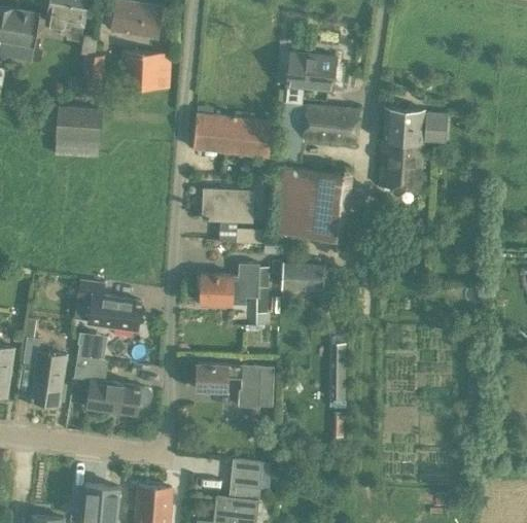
[(48,0),(44,24),(62,27),(61,34),(67,36),(67,39),(80,41),(82,27),(84,27),(86,15),(91,16),(94,0),(48,0)]
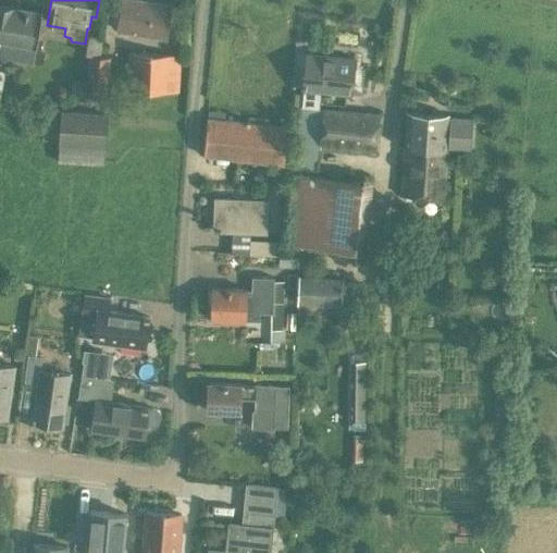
[(164,41),(171,10),(124,1),(119,33),(164,41)]
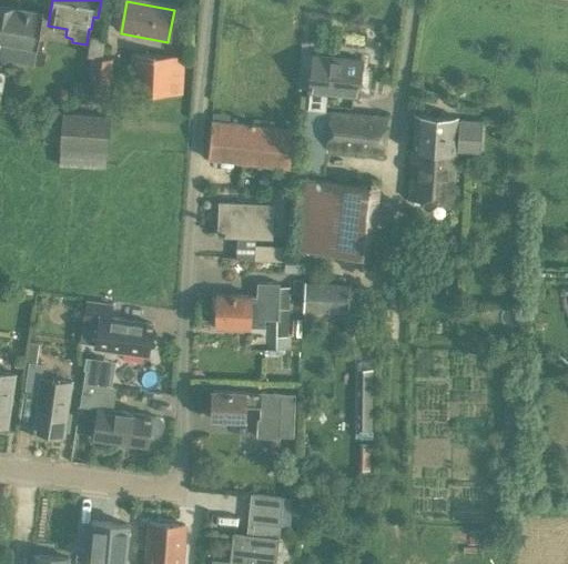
[(0,91),(3,74),(0,73),(0,60),(33,66),(36,57),(42,16),(0,7),(0,91)]
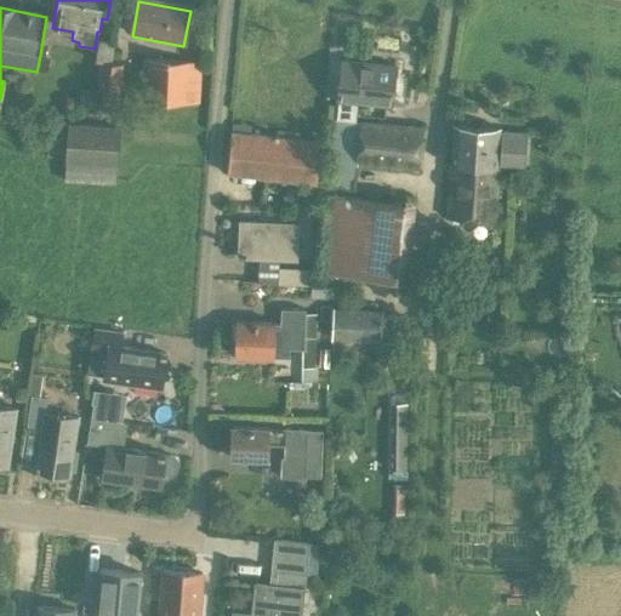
[(110,64),(114,45),(98,43),(95,62),(110,64)]
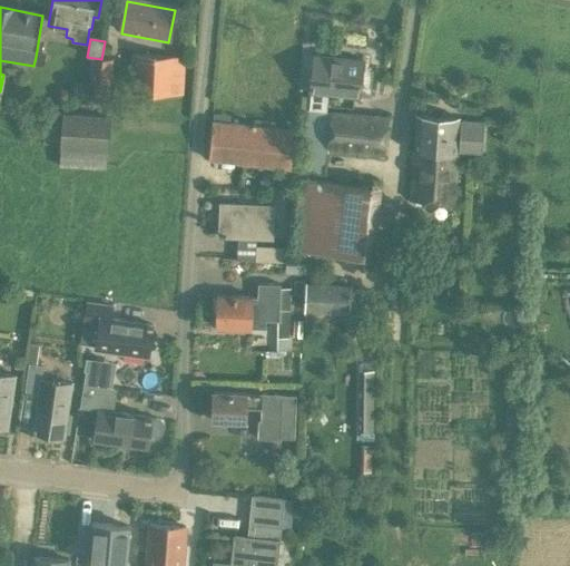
[(33,66),(33,69),(42,71),(45,59),(36,57),(33,66)]
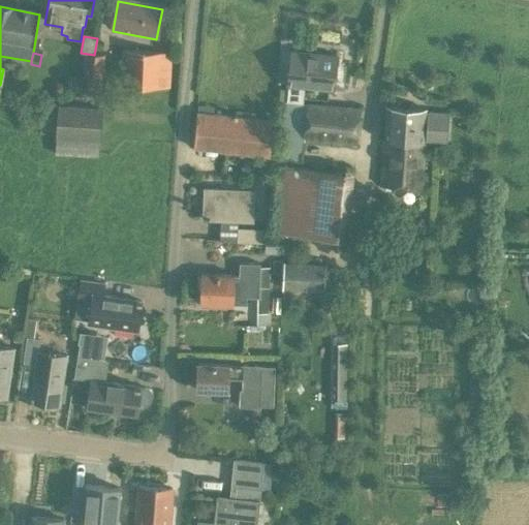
[(168,90),(170,56),(122,53),(120,87),(168,90)]
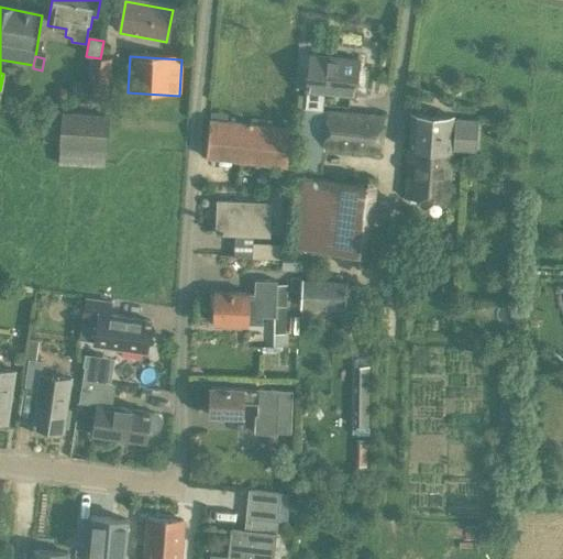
[(305,110),(321,112),(323,95),(354,98),(359,64),(310,58),(306,94),(307,94),(305,110)]
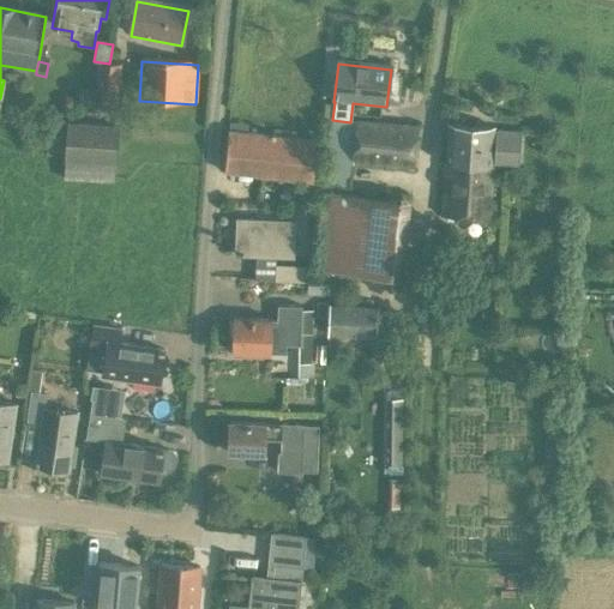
[(118,109),(121,67),(98,65),(95,108),(118,109)]
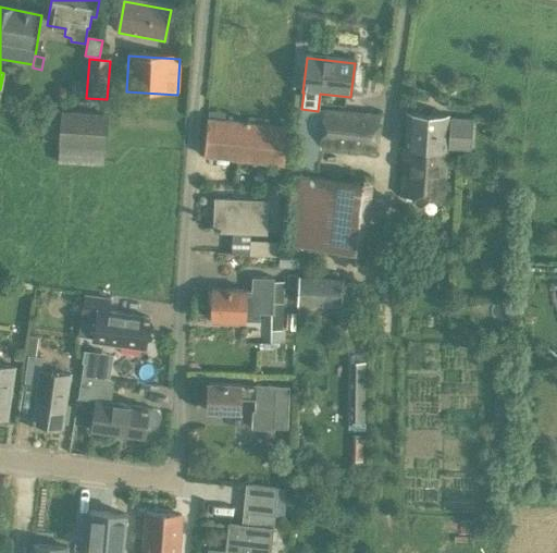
[(65,91),(59,89),(54,95),(57,101),(63,102),(67,97),(65,91)]
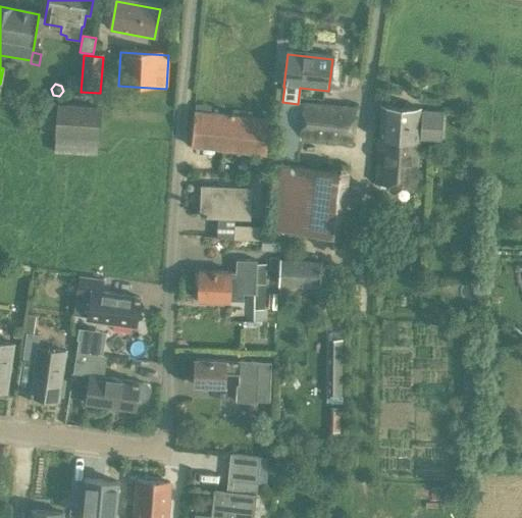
[(298,104),(282,102),(281,102),(275,162),(297,164),(299,142),(351,147),(355,111),(298,104)]
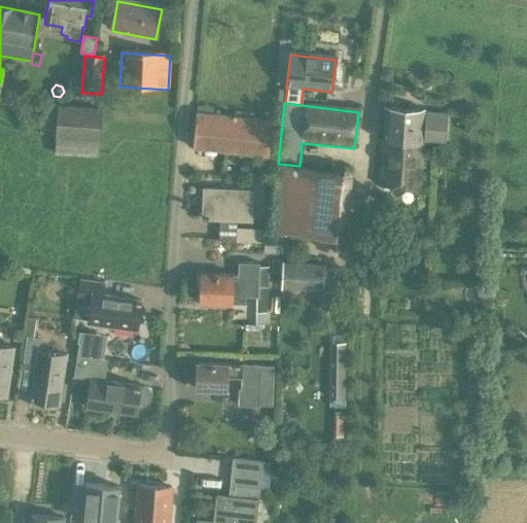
[(98,159),(100,111),(58,109),(55,155),(98,159)]
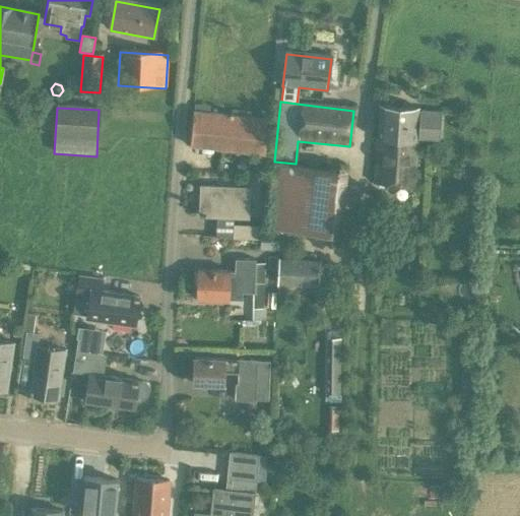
[(380,108),(377,141),(398,142),(398,153),(415,154),(417,131),(435,132),(436,115),(418,114),(418,117),(415,116),(416,111),(380,108)]
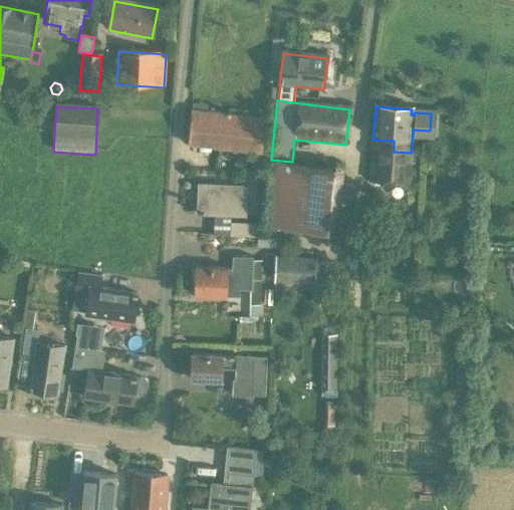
[(263,154),(267,119),(193,111),(189,146),(263,154)]
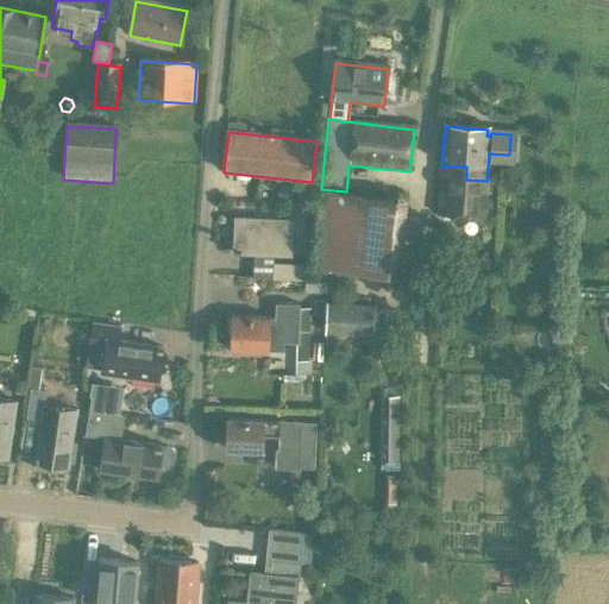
[(441,171),(439,216),(485,220),(488,186),(487,184),(487,181),(466,180),(466,167),(441,165),(441,171)]
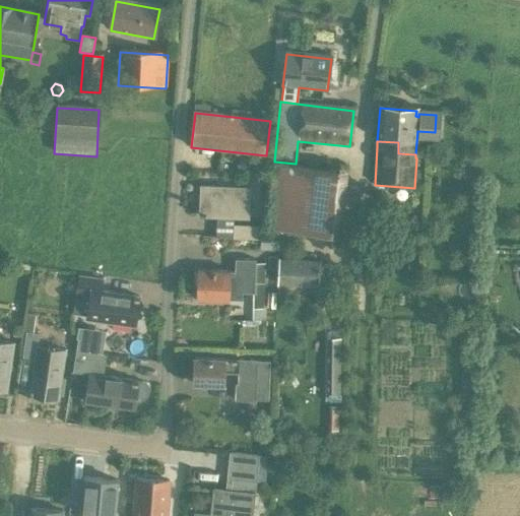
[(342,170),(280,163),(272,229),(335,236),(342,170)]
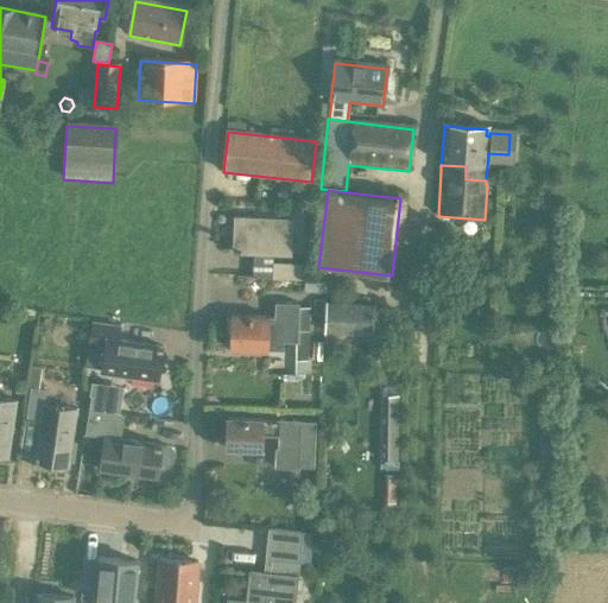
[(236,221),(234,255),(292,258),(293,223),(236,221)]
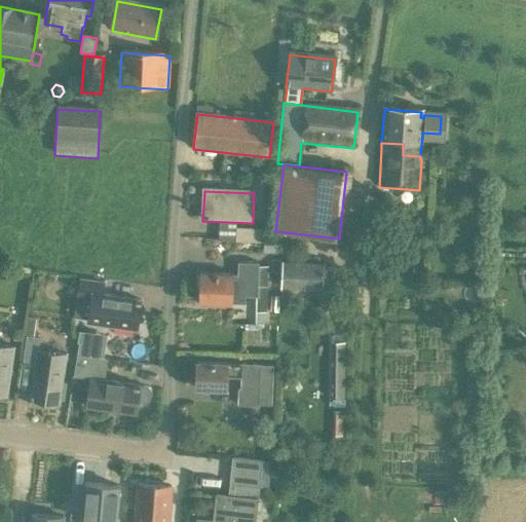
[(265,230),(237,229),(236,243),(264,244),(265,230)]
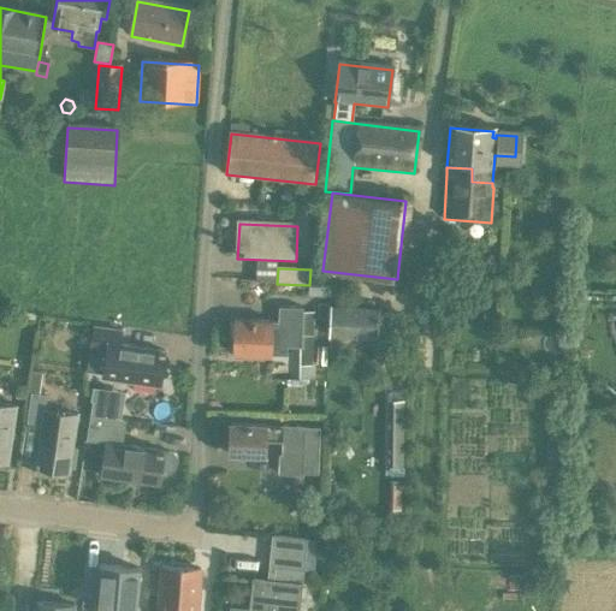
[(437,296),(437,309),(448,309),(449,296),(437,296)]
